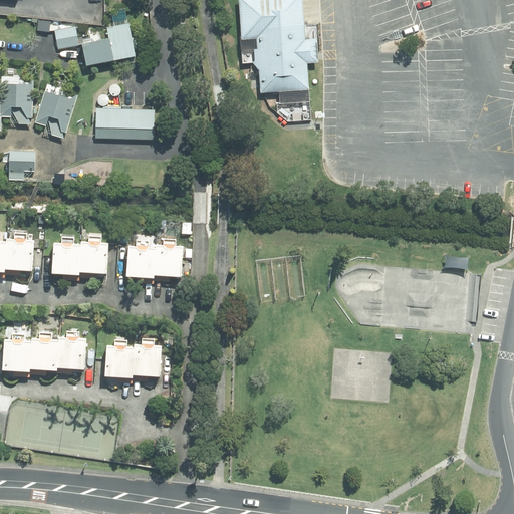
[(247,0),(247,4),(249,4),(249,8),(238,9),(240,37),(245,37),(247,62),(252,61),(258,68),(259,91),(308,87),(306,61),(317,60),(315,37),(304,38),(300,0),(247,0)]
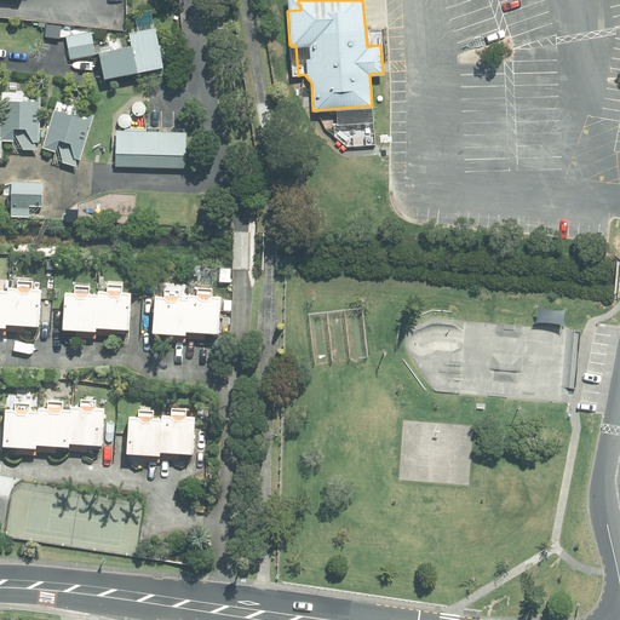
[(128,32),(131,44),(97,50),(103,76),(162,65),(154,27),(128,32)]
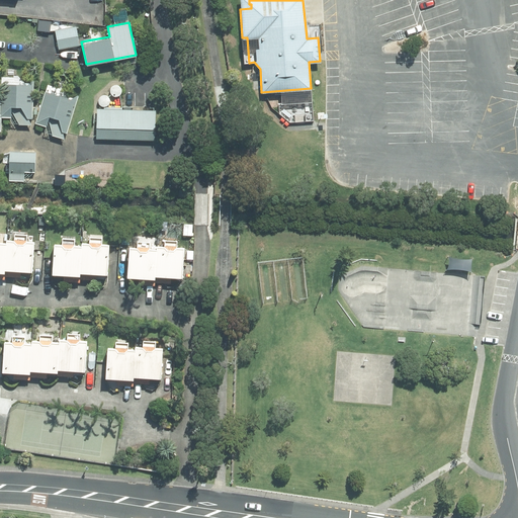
[(55,29),(59,49),(79,45),(75,26),(55,29)]
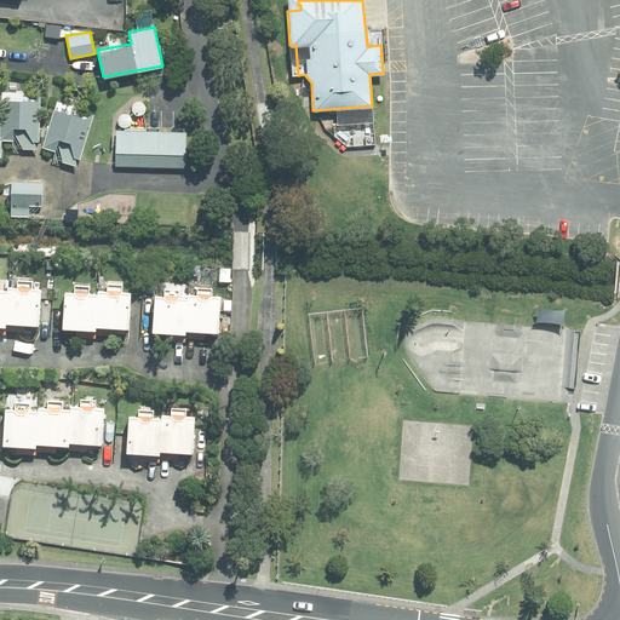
[(3,99),(1,139),(12,141),(12,133),(22,148),(36,148),(34,141),(36,141),(39,98),(35,98),(32,99),(3,99)]
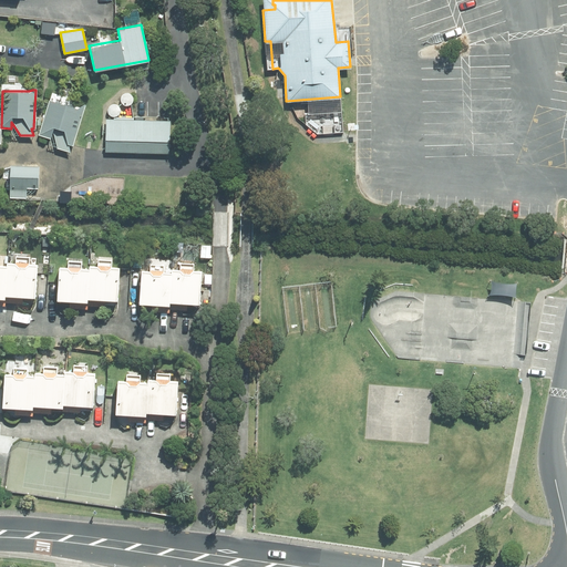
[(50,100),(39,134),(50,138),(51,133),(53,133),(57,146),(70,151),(69,144),(72,145),(85,104),(76,107),(50,100)]
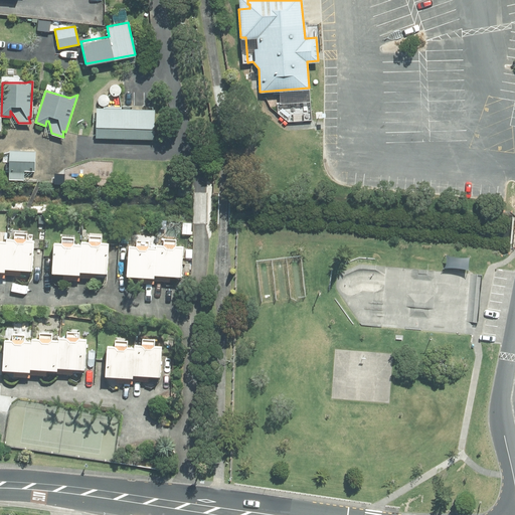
[(98,105),(100,106),(102,107),(104,107),(106,106),(108,105),(109,103),(110,101),(110,99),(109,97),(108,95),(106,94),(103,94),(101,94),(99,95),(98,97),(97,99),(97,101),(97,103),(98,105)]
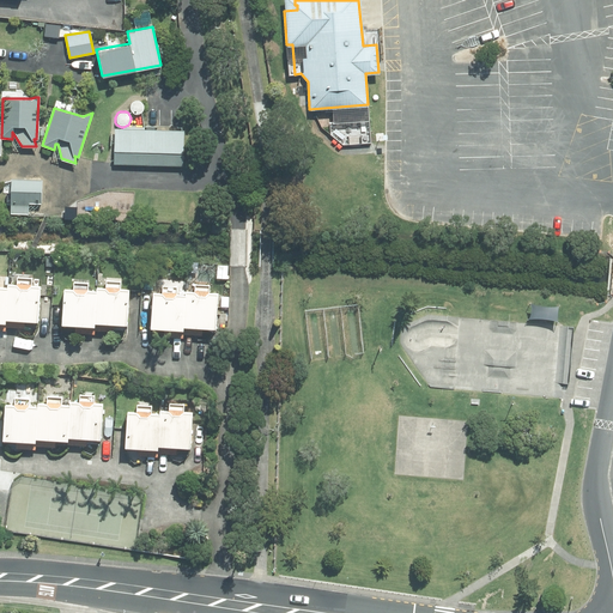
[(115,168),(183,169),(184,134),(116,132),(115,168)]
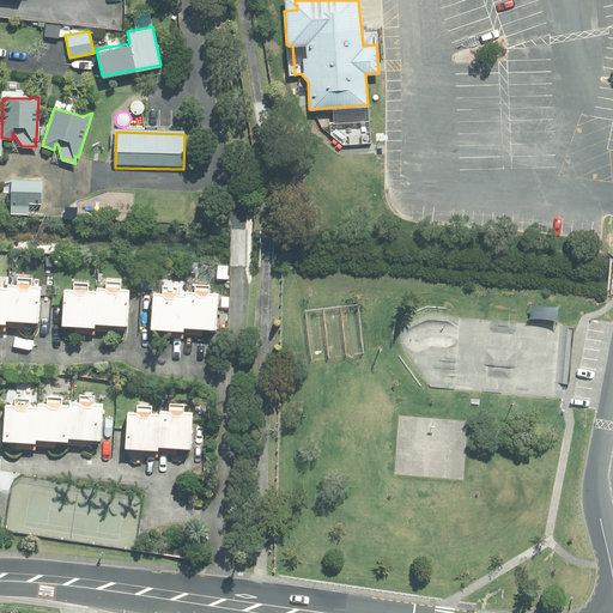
[(41,180),(11,178),(8,213),(28,214),(28,202),(41,204),(41,180)]
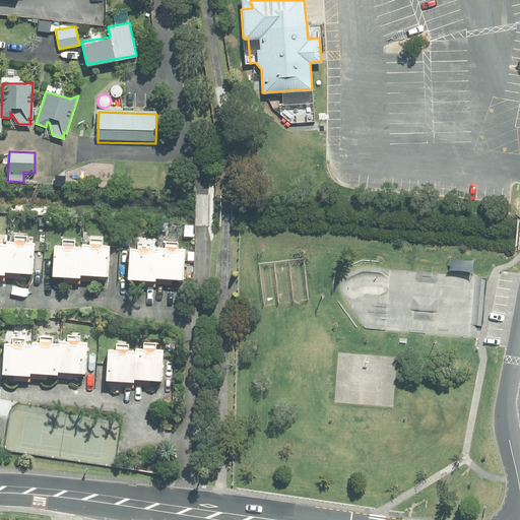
[(5,243),(3,270),(29,271),(31,241),(25,241),(25,239),(13,238),(13,240),(6,240),(5,243)]
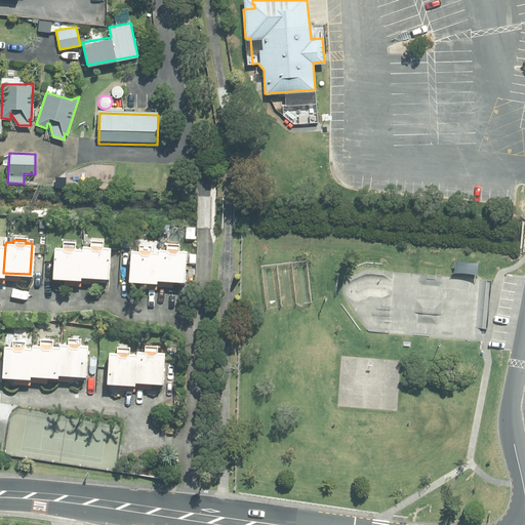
[(101,245),(102,244),(89,243),(89,244),(81,244),(81,247),(80,276),(107,277),(109,246),(101,245)]
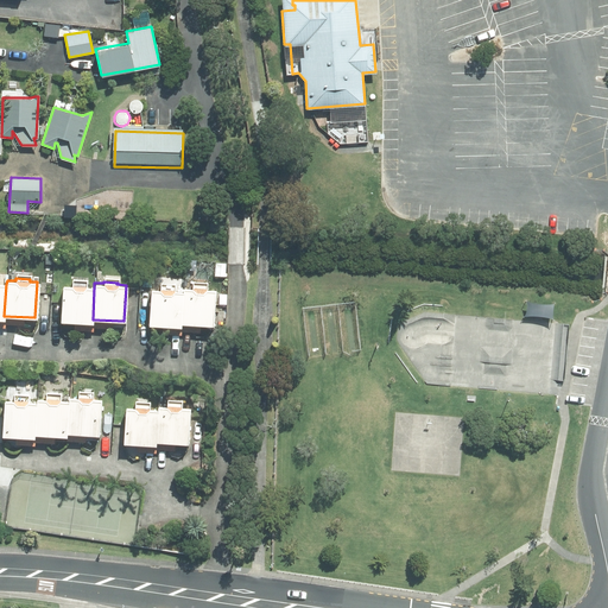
[(86,286),(86,284),(73,284),(73,285),(61,285),(59,321),(92,322),(93,320),(94,286),(86,286)]
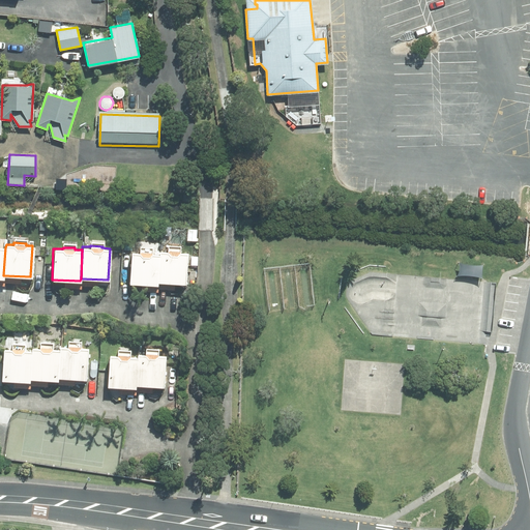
[(179,252),(179,248),(167,247),(167,251),(158,251),(158,253),(157,281),(184,283),(186,252),(179,252)]
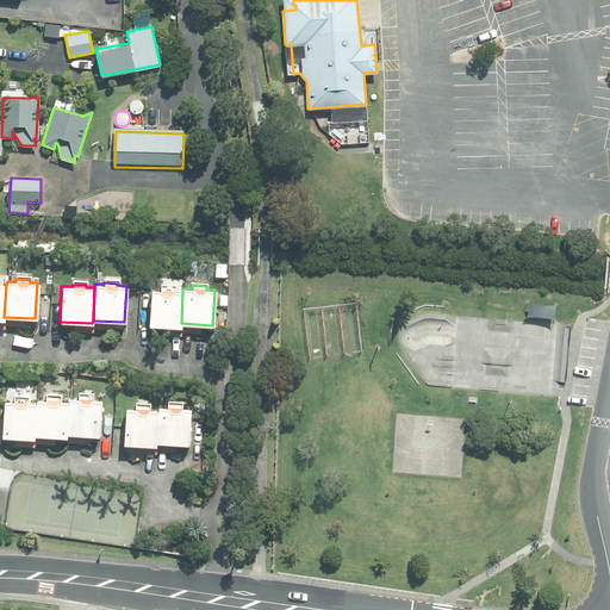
[(174,291),(174,288),(162,288),(162,290),(150,290),(149,325),(181,327),(181,323),(182,291),(174,291)]
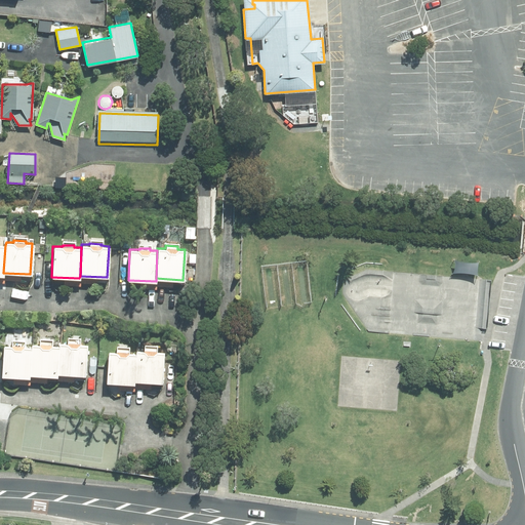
[(57,346),(56,373),(84,375),(86,345),(78,345),(78,341),(67,340),(67,344),(57,342),(57,346)]
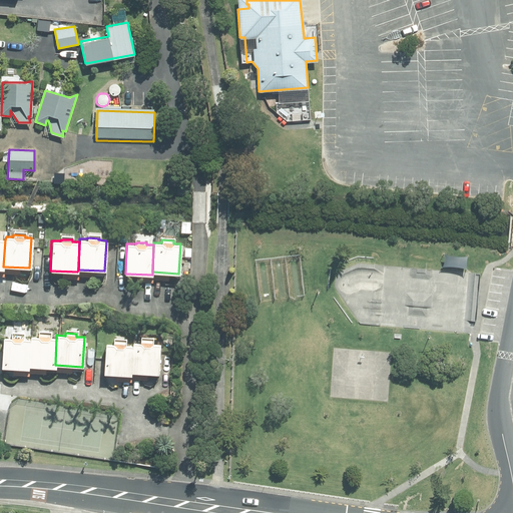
[(30,339),(28,366),(55,368),(55,365),(56,338),(49,338),(49,336),(38,335),(38,337),(30,336),(30,339)]
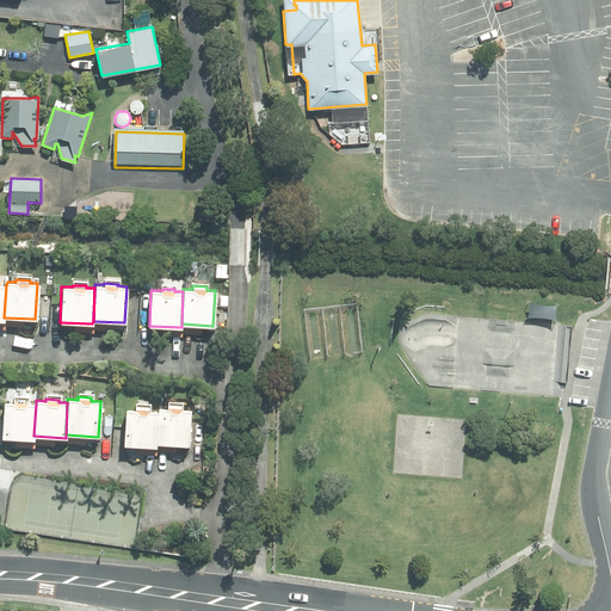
[(2,401),(0,437),(34,439),(34,436),(36,403),(26,402),(26,401),(13,400),(13,402),(2,401)]
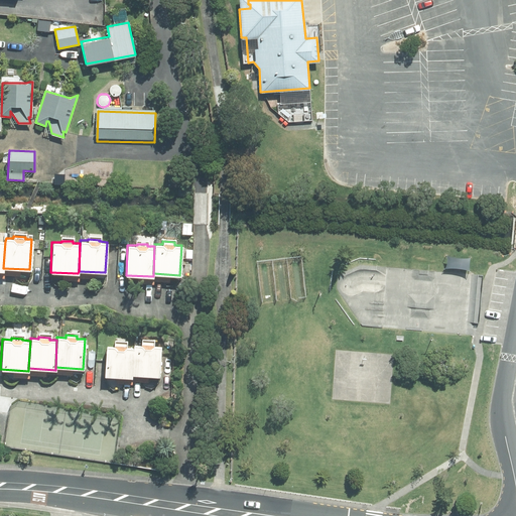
[(152,345),(152,344),(141,343),(141,345),(134,344),(134,347),(132,375),(158,377),(160,346),(152,345)]
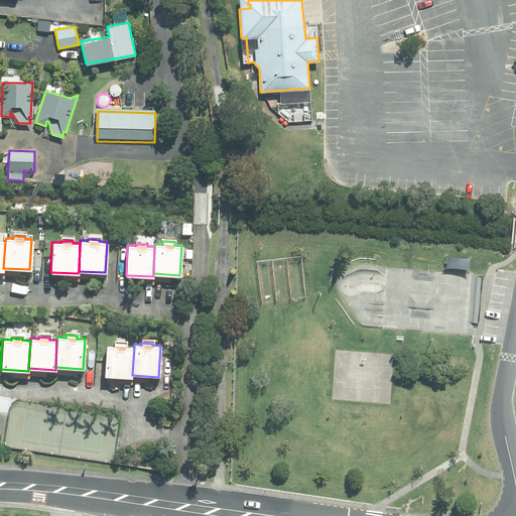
[(125,346),(125,345),(115,344),(114,346),(105,345),(103,376),(132,378),(132,375),(134,347),(125,346)]
